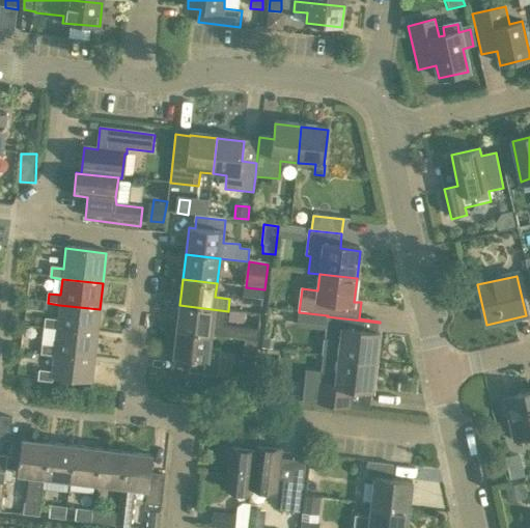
[(261,307),(265,289),(246,287),(243,305),(261,307)]
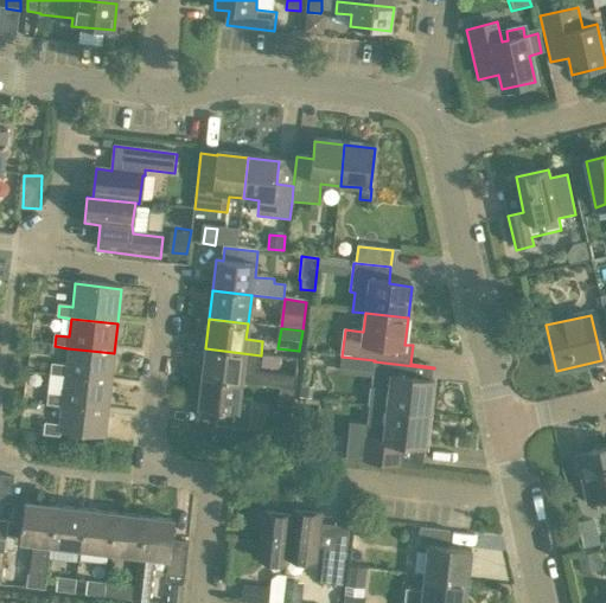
[(64,378),(110,383),(114,353),(68,348),(65,366),(52,365),(51,377),(64,378)]
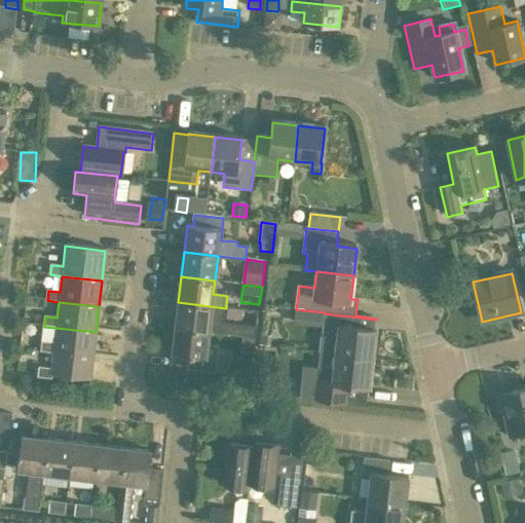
[(175,329),(209,333),(244,337),(256,338),(257,327),(224,324),(226,308),(178,302),(175,329)]
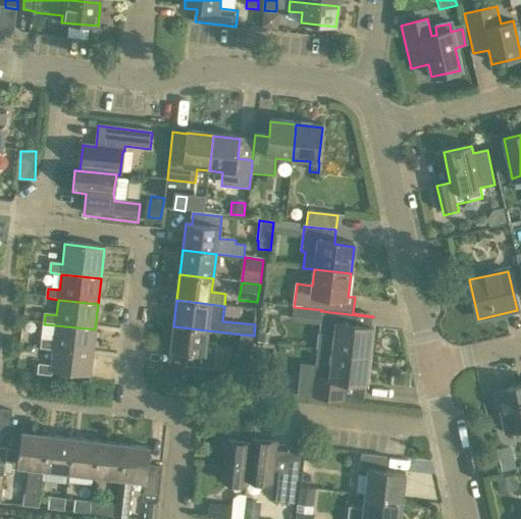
[(371,334),(373,317),(321,311),(320,327),(318,327),(316,351),(332,353),(368,357),(371,334)]
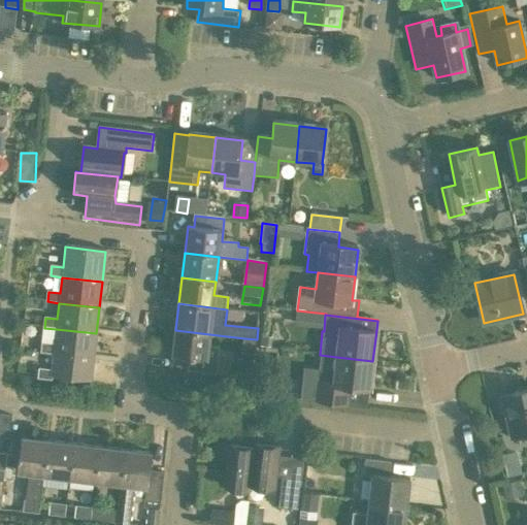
[(53,355),(93,359),(96,333),(56,329),(54,345),(42,343),(41,354),(53,355)]
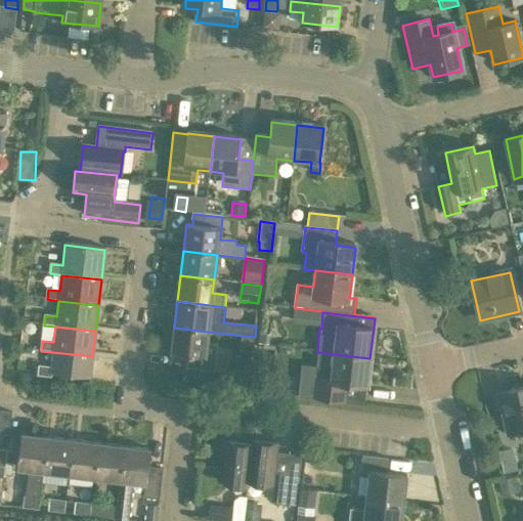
[(218,346),(206,345),(208,332),(174,328),(171,353),(188,355),(186,368),(216,372),(218,346)]
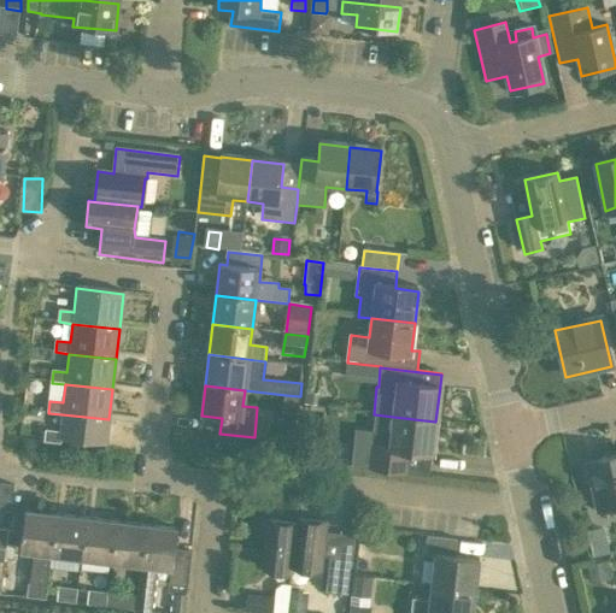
[(318,396),(306,394),(305,406),(316,407),(318,396)]
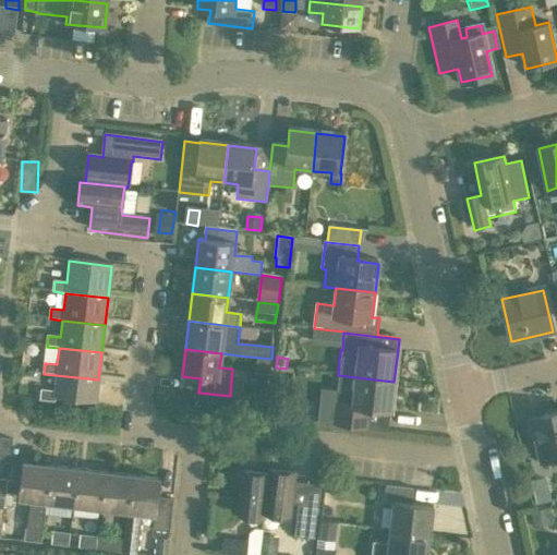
[(269,376),(271,359),(258,358),(256,375),(269,376)]
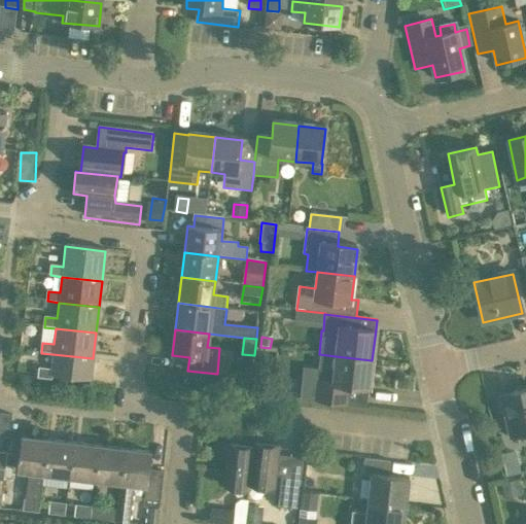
[(93,358),(53,354),(50,371),(39,369),(38,379),(53,381),(53,377),(91,381),(93,358)]
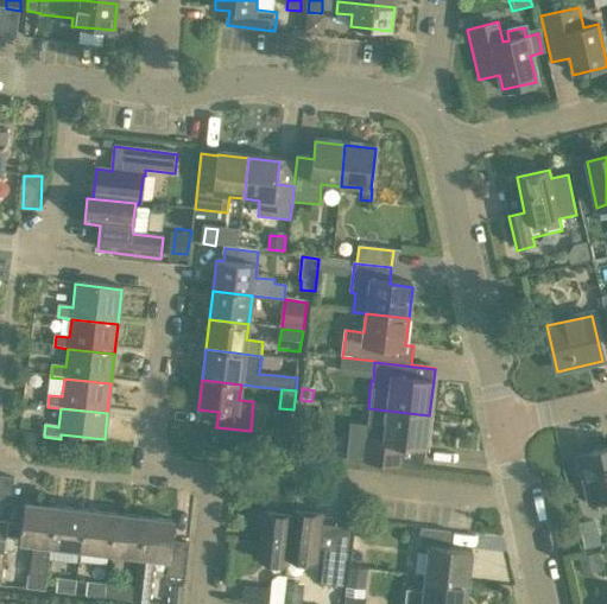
[(387,411),(368,408),(366,426),(361,462),(393,465),(394,459),(421,462),(423,447),(425,449),(429,415),(387,411)]
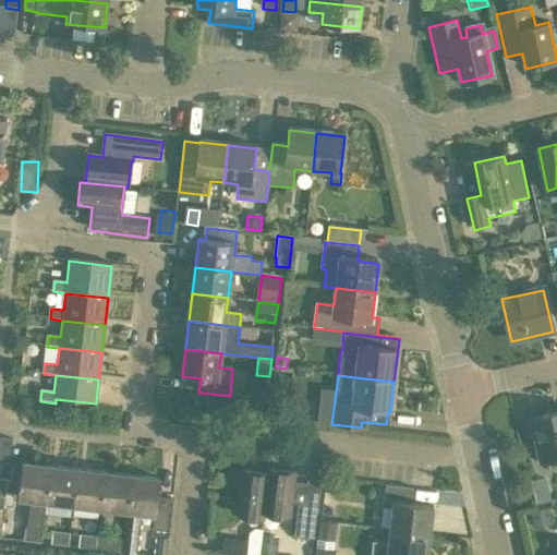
[(22,387),(21,400),(34,401),(36,388),(22,387)]
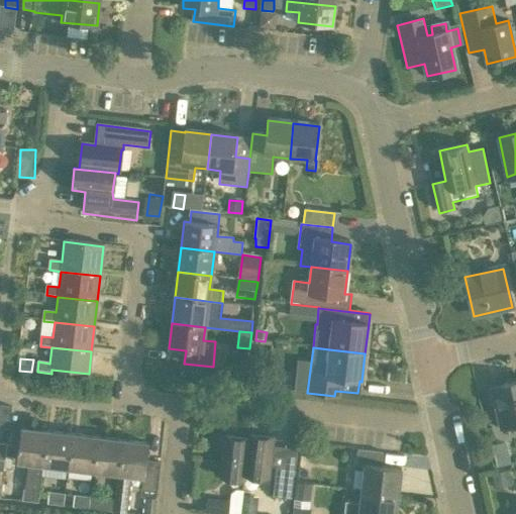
[(515,382),(493,388),(502,426),(515,422),(515,382)]
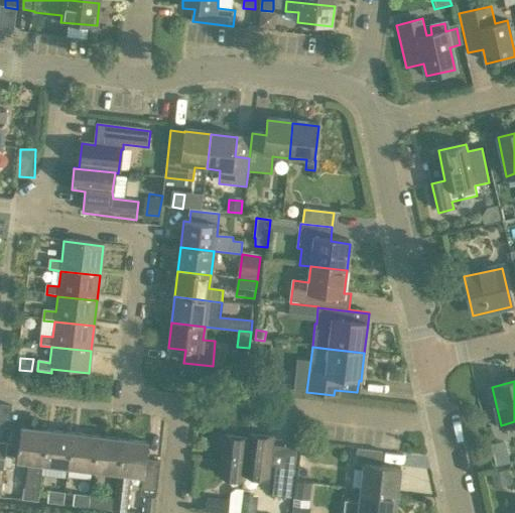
[(12,407),(0,405),(0,428),(9,429),(12,407)]
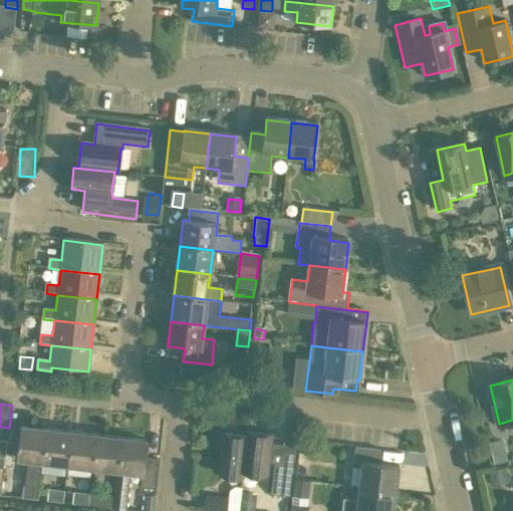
[(22,499),(37,501),(46,430),(21,427),(17,461),(29,463),(26,488),(24,488),(22,499)]
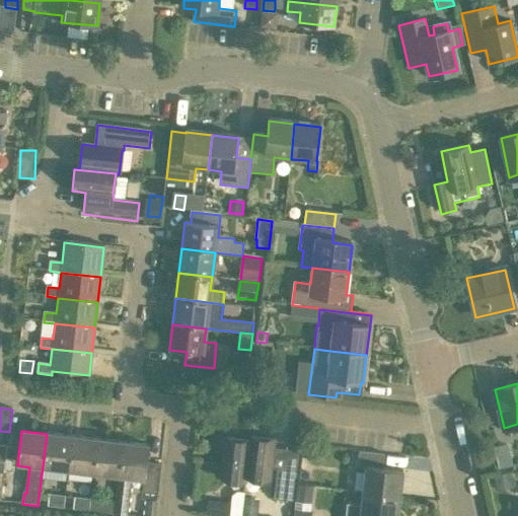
[(68,471),(72,437),(47,434),(38,506),(39,506),(41,494),(44,468),(68,471)]
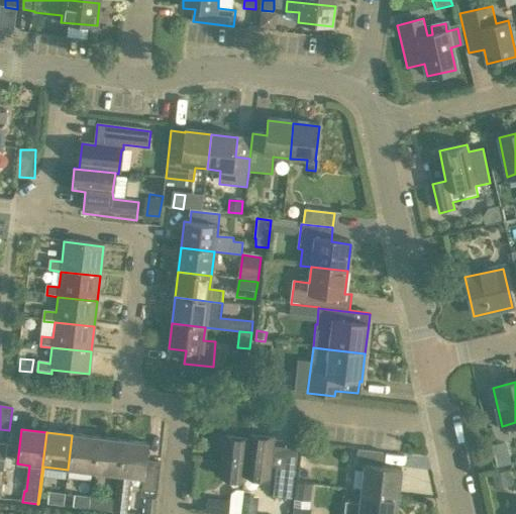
[(248,432),(248,437),(245,477),(269,479),(270,468),(277,469),(274,498),(291,499),(297,449),(272,446),(273,435),(248,432)]
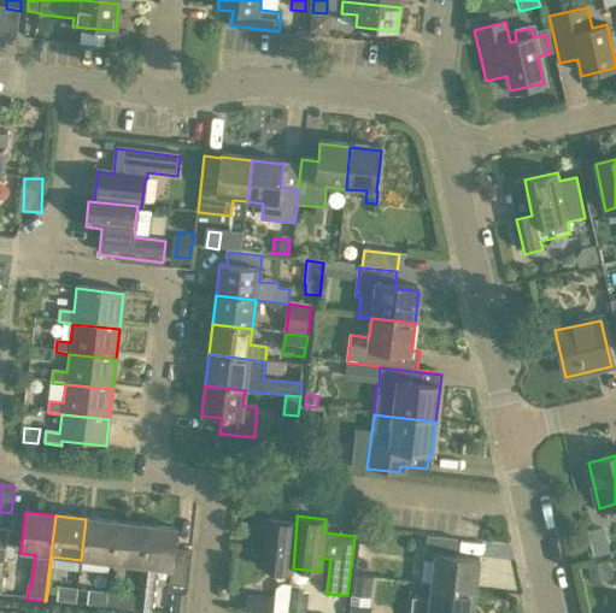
[(292,573),(293,569),(297,522),(268,518),(263,571),(292,573)]
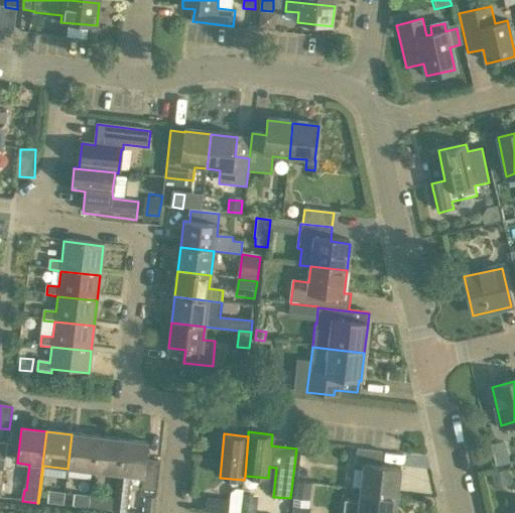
[(93,472),(97,437),(72,434),(68,469),(93,472)]
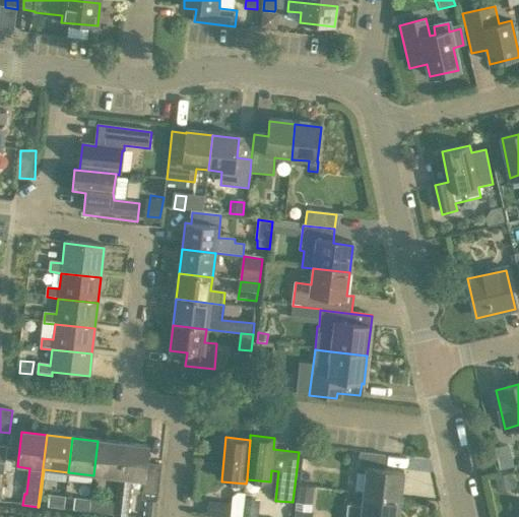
[(119,478),(123,444),(98,441),(93,475),(119,478)]
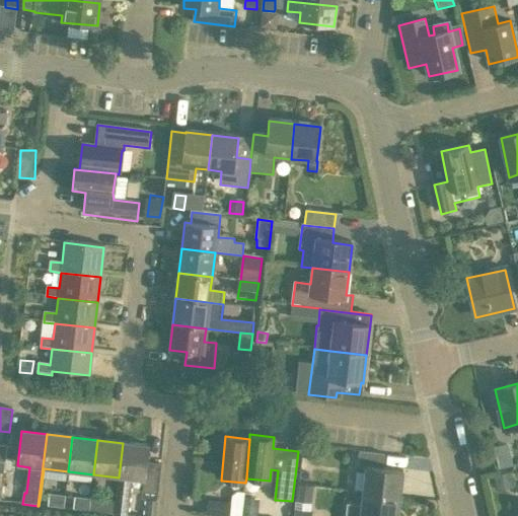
[(129,444),(123,443),(119,477),(120,477),(117,504),(115,515),(127,515),(129,494),(131,478),(143,481),(142,494),(157,496),(161,465),(146,463),(148,446),(129,444)]
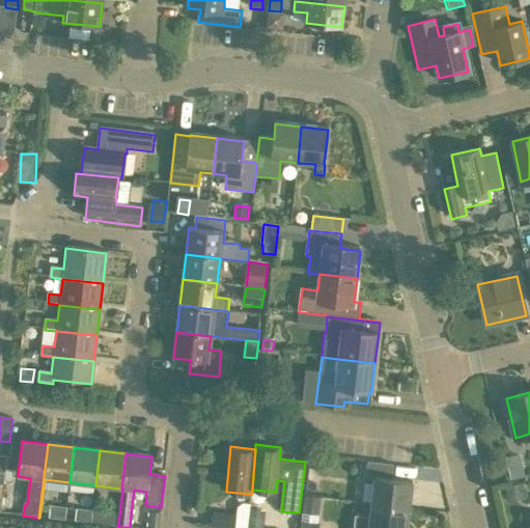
[(366,477),(374,478),(371,504),(408,508),(411,482),(392,480),(393,465),(368,463),(366,477)]
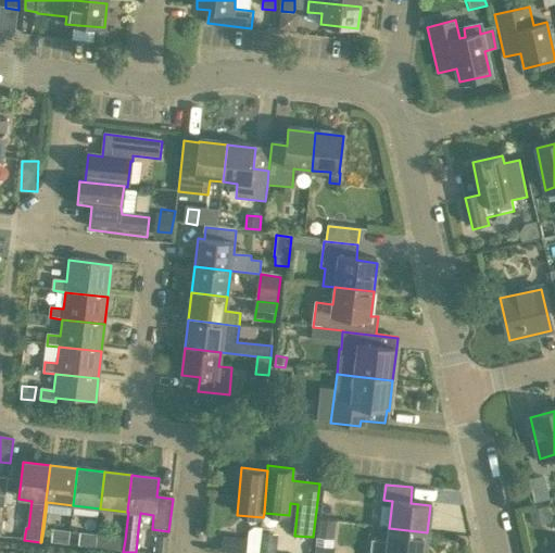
[(3,505),(5,506),(12,506),(14,493),(7,493),(5,492),(3,505)]
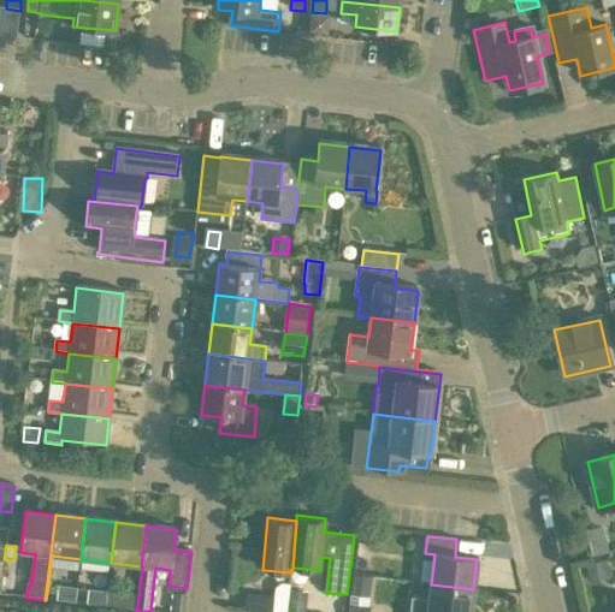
[(365,575),(367,564),(358,563),(355,575),(365,575)]
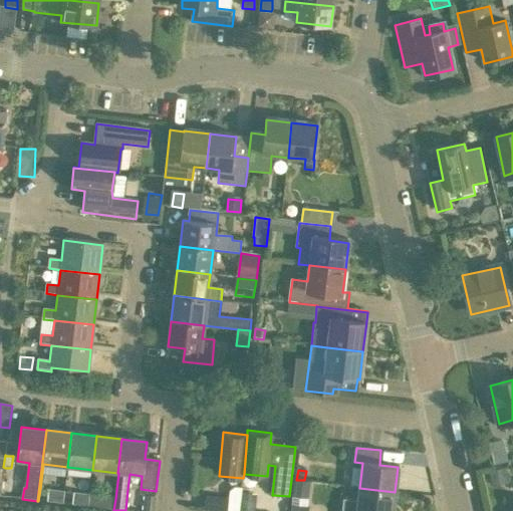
[(508,470),(492,472),(494,484),(509,483),(508,470)]
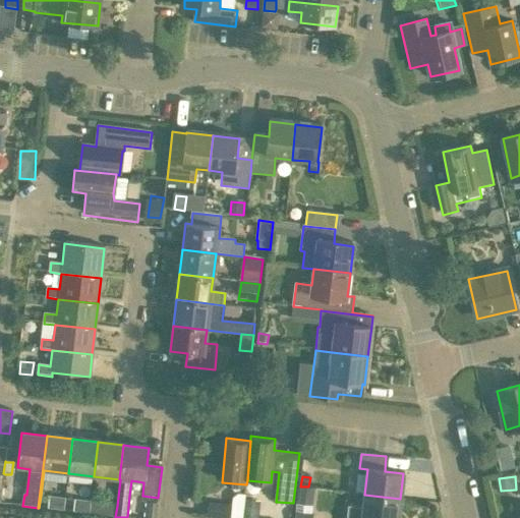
[(90,514),(92,502),(91,502),(92,494),(79,492),(78,501),(75,500),(73,512),(90,514)]
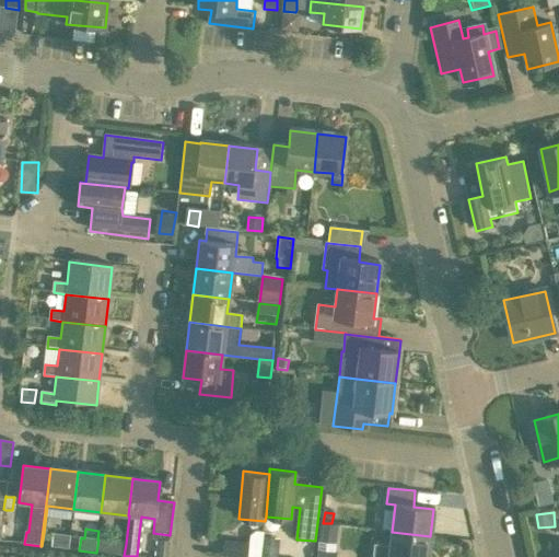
[(427,556),(430,536),(392,532),(391,546),(381,545),(375,544),(373,556),(427,556)]
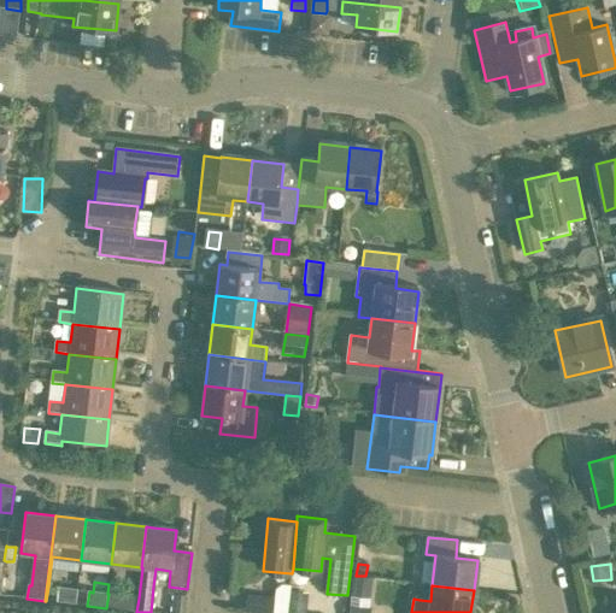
[(246,596),(245,612),(288,612),(291,589),(291,587),(283,587),(276,590),(276,599),(246,596)]
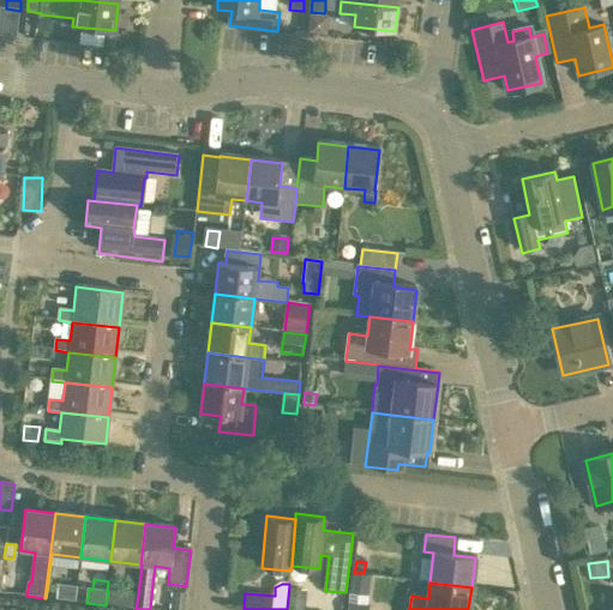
[(76,602),(78,587),(59,585),(56,599),(76,602)]
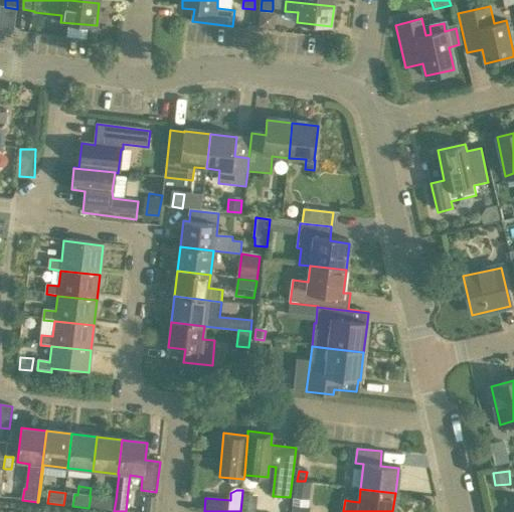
[(255,511),(259,493),(242,492),(240,511),(255,511)]
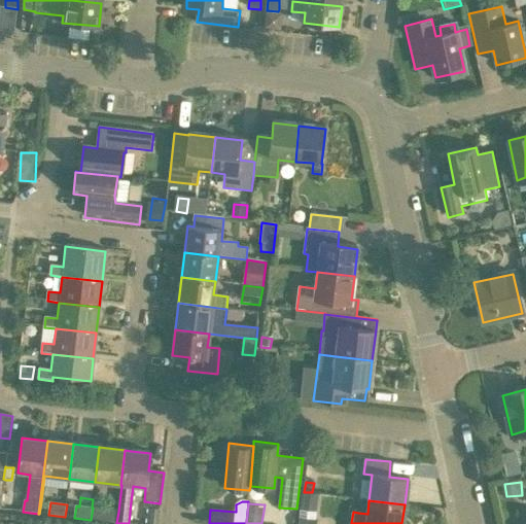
[(116,523),(118,512),(101,510),(100,521),(116,523)]
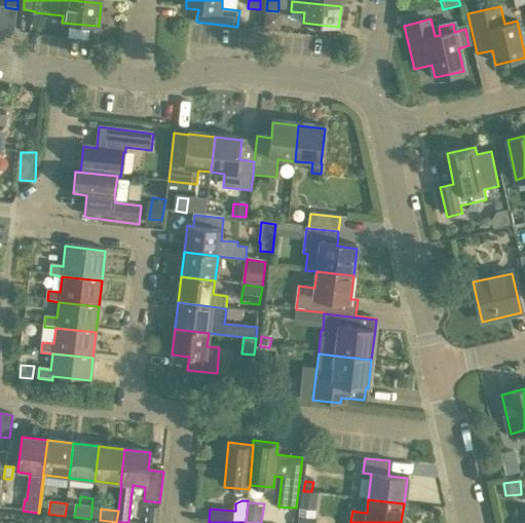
[(150,509),(149,522),(157,522),(158,510),(150,509)]
